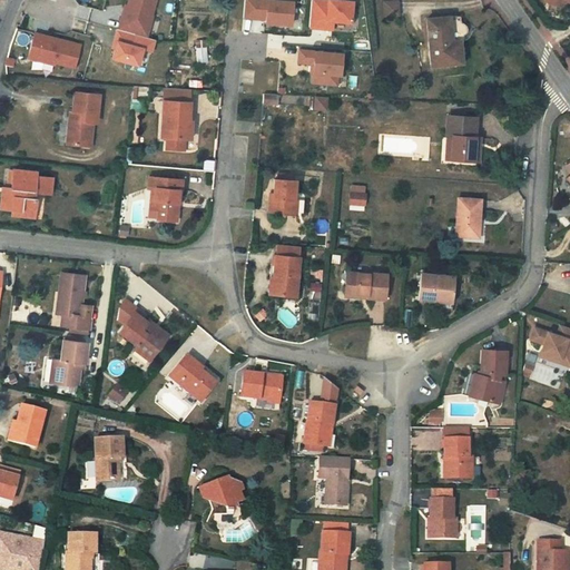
[(123,18),(119,30),(146,37),(151,16),(150,16),(155,0),(128,0),(127,6),(124,18),(123,18)]
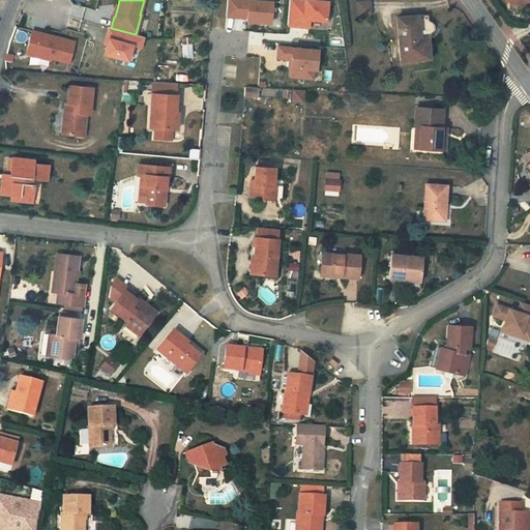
[(272,1),(255,0),(227,0),(227,16),(246,18),(246,20),(270,22),(272,1)]
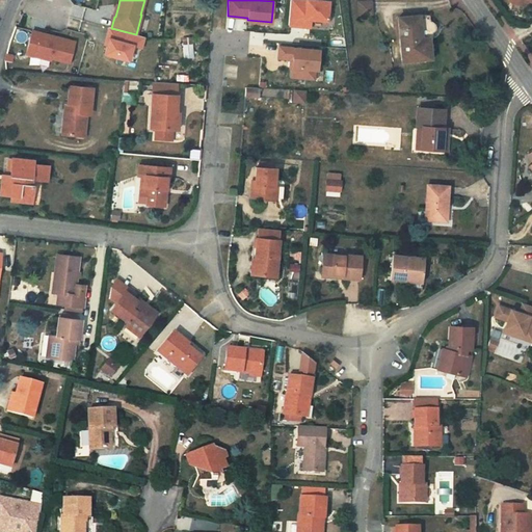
[(306,0),(307,0),(302,0),(290,0),(289,25),(299,26),(300,23),(310,24),(311,19),(326,21),(328,1),(317,0),(306,0)]
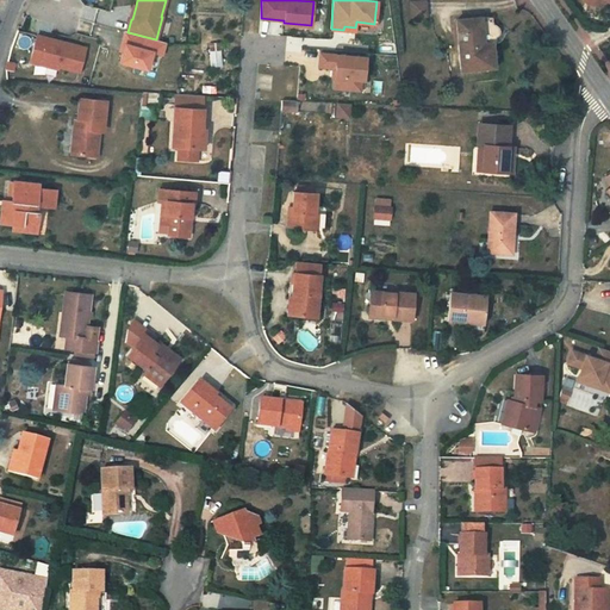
[(410,18),(428,17),(427,0),(415,0),(409,0),(410,18)]
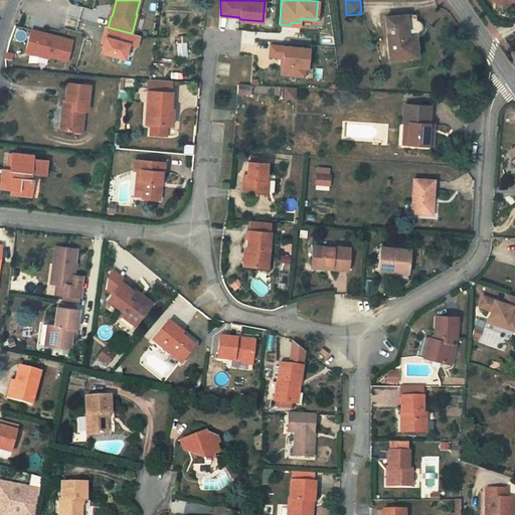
[(514,0),(496,0),(501,7),(509,8),(514,3),(514,0)]
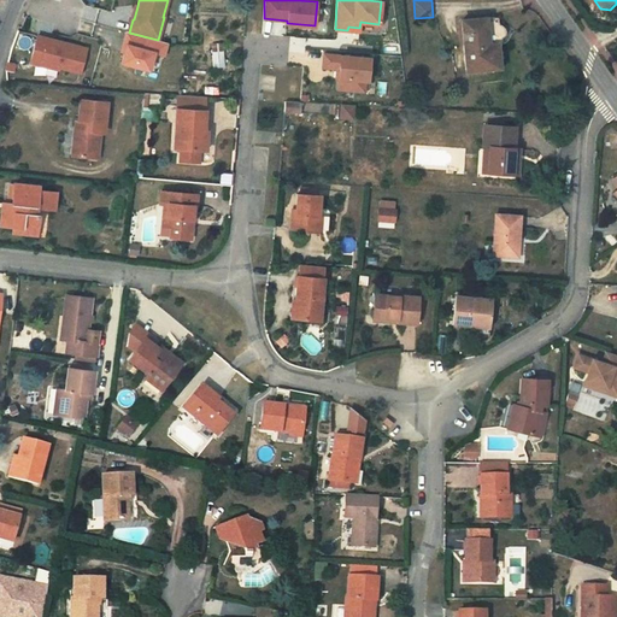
[(463,71),(497,69),(493,16),(459,18),(463,71)]
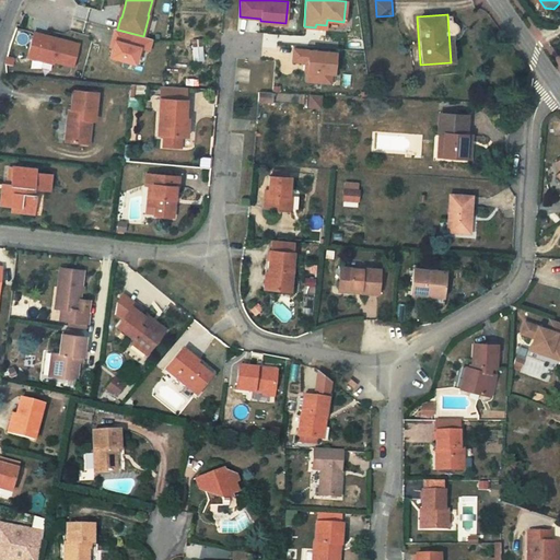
[(117,30),(115,28),(112,41),(115,41),(113,48),(111,57),(135,63),(139,48),(148,50),(151,38),(143,36),(117,30)]
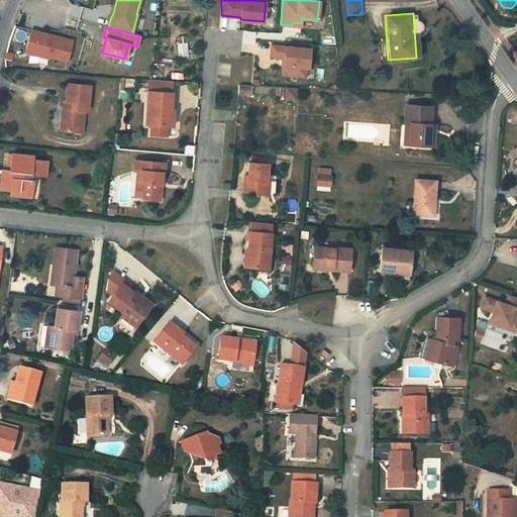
[(39,32),(31,30),(25,53),(49,59),(49,57),(68,62),(73,41),(50,35),(50,37),(39,34),(39,32)]
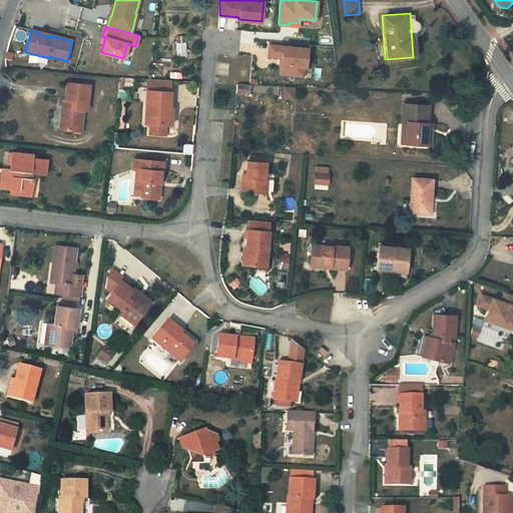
[(318,45),(280,42),(279,53),(291,54),(293,54),(292,62),(291,71),(313,73),(314,64),(316,65),(318,45)]
